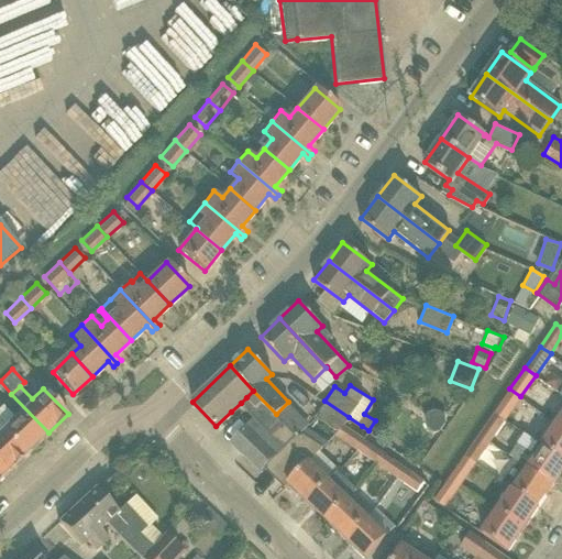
[(509,388),(494,410),(505,418),(520,396),(509,388)]
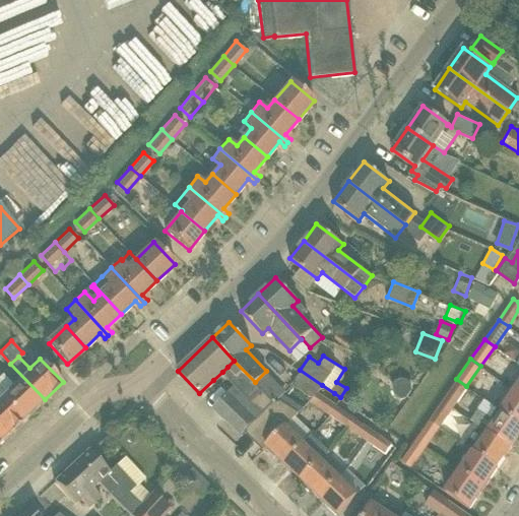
[(225,393),(212,406),(241,434),(244,431),(262,448),(265,445),(266,445),(295,414),(299,411),(277,397),(273,401),(255,382),(234,361),(228,367),(222,372),(234,385),(225,393)]
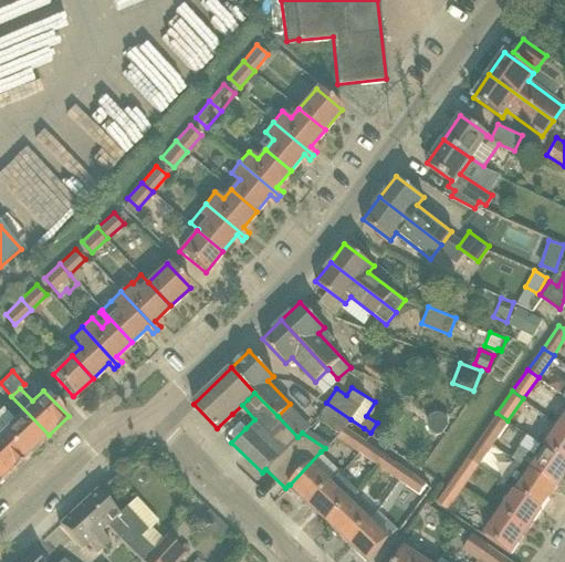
[(1,430),(25,457),(49,435),(11,396),(0,406),(0,425),(1,427),(1,430)]
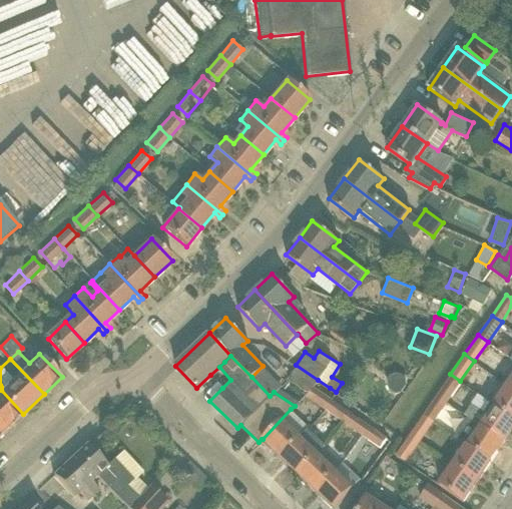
[(511,362),(500,380),(511,387),(511,362)]
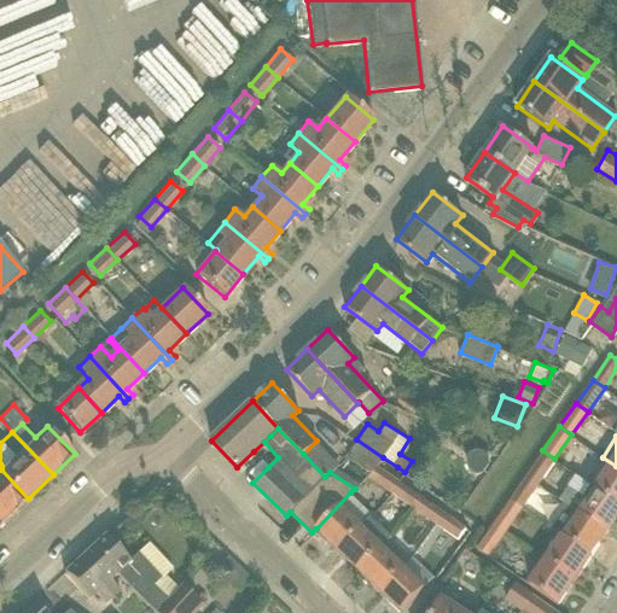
[(378,465),(383,457),(356,439),(347,454),(371,471),(377,463),(378,465)]
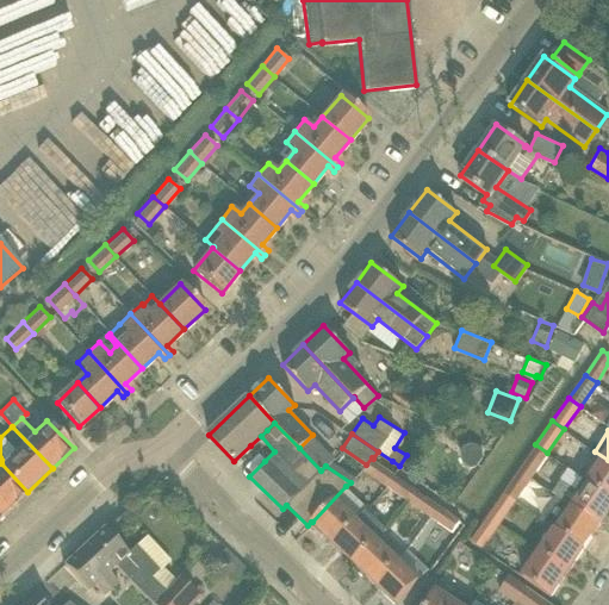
[(460,450),(459,456),(463,462),(470,467),(477,465),(483,455),(483,448),(477,443),(470,442),(465,444),(460,450)]
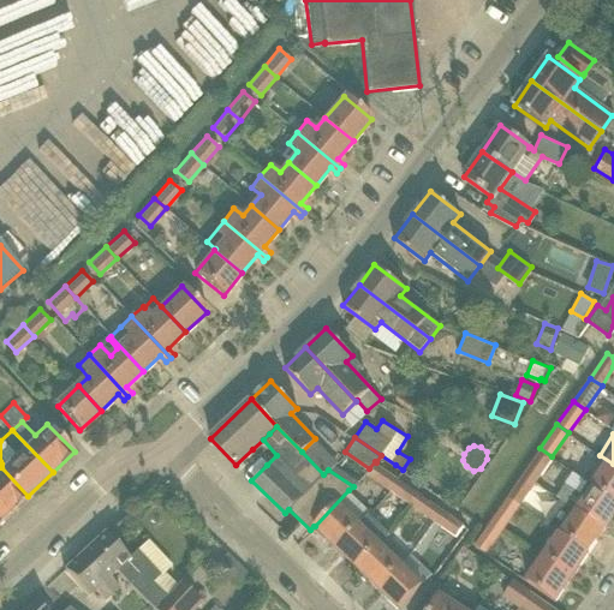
[(540,448),(524,472),(536,480),(552,456),(540,448)]
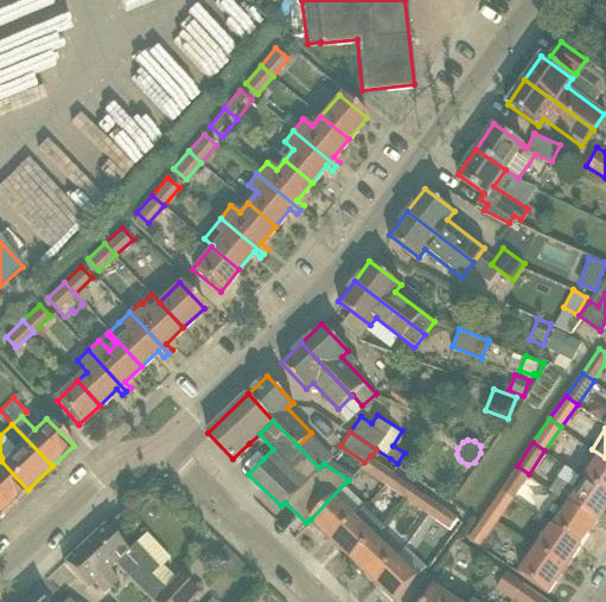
[(576,473),(605,492),(605,458),(592,449),(576,473)]
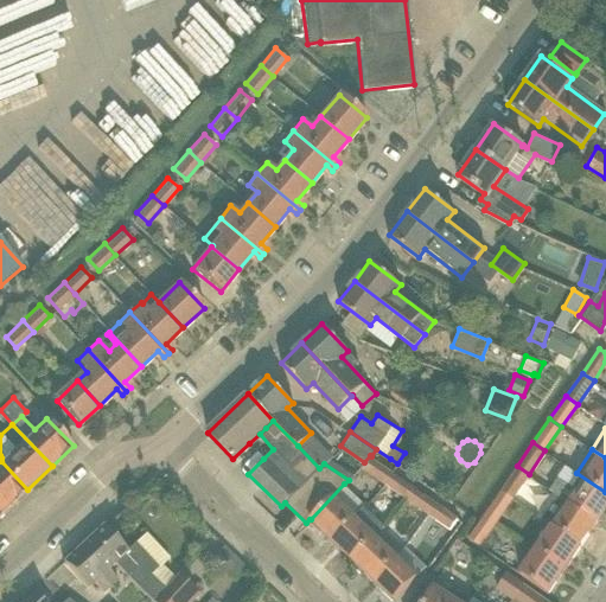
[(0,501),(6,508),(27,490),(1,461),(1,458),(0,455),(0,501)]
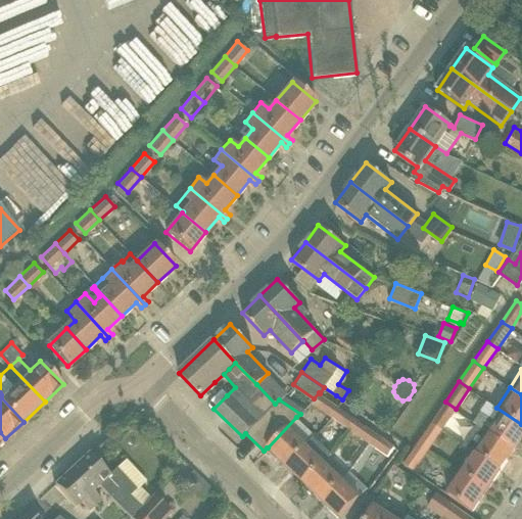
[(338,406),(333,402),(320,393),(319,392),(314,398),(312,402),(331,415),(338,406)]
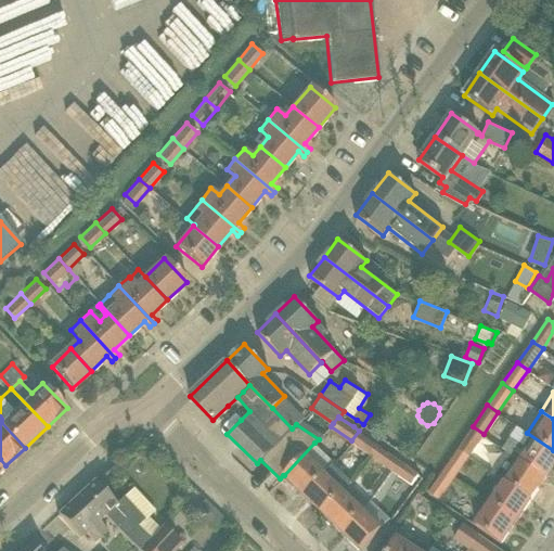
[(505,449),(545,476),(553,462),(553,450),(527,433),(516,425),(510,436),(514,438),(505,449)]
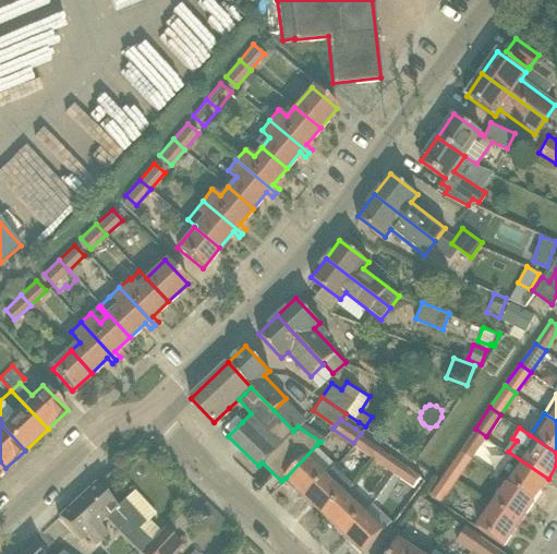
[(475,429),(460,450),(471,458),(486,436),(475,429)]
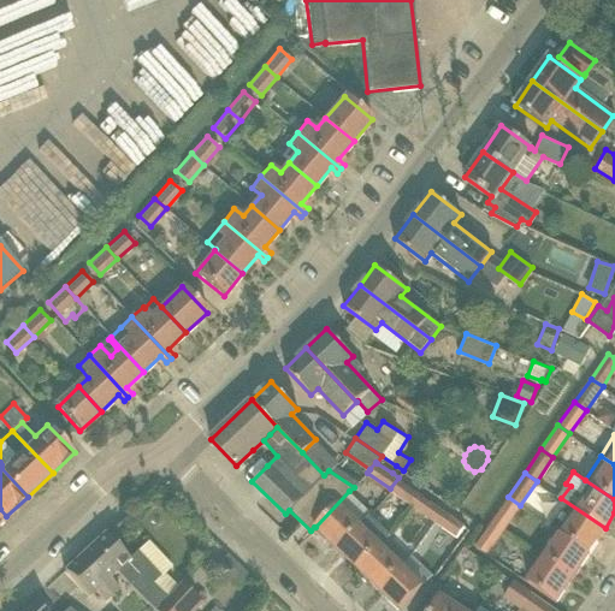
[(420,493),(398,478),(390,488),(412,504),(420,493)]
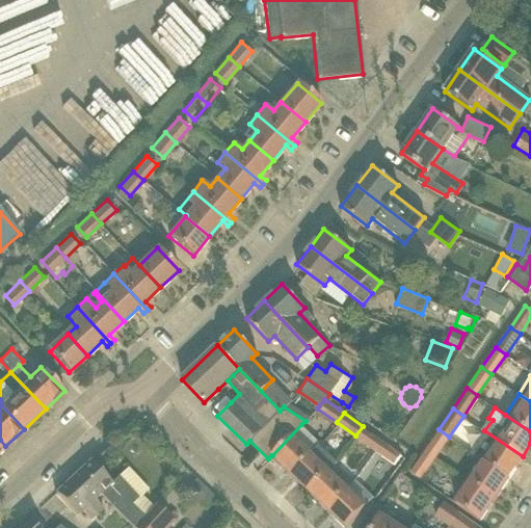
[(301,424),(272,455),(290,473),(317,445),(320,442),(301,424)]
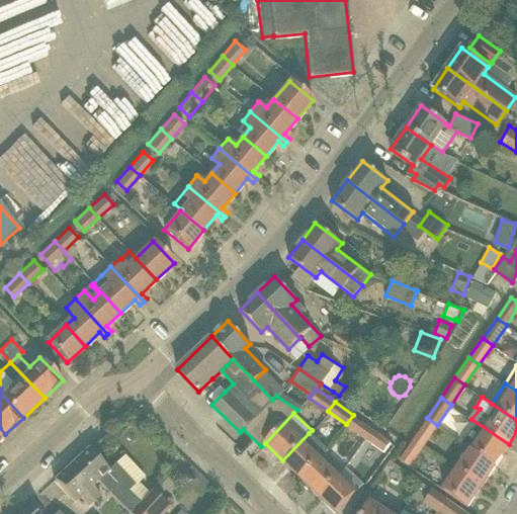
[(364,437),(371,427),(353,415),(346,424),(364,437)]
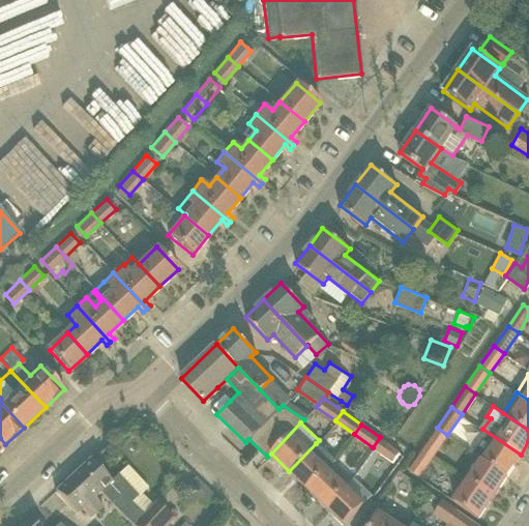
[(437,428),(422,448),(433,456),(447,435),(437,428)]
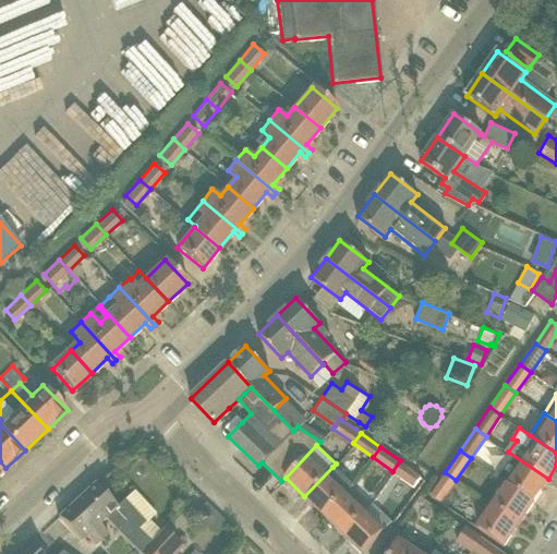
[(508,483),(533,501),(548,479),(508,452),(494,473),(508,483)]
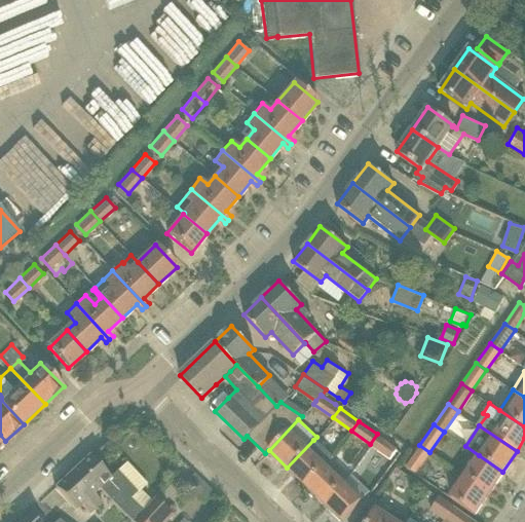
[(377,434),(370,444),(389,457),(397,447),(377,434)]
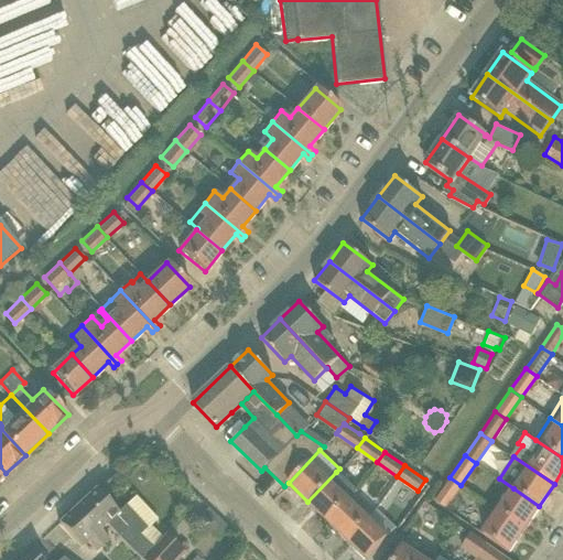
[(307,502),(326,519),(348,498),(355,491),(336,472),(307,502)]
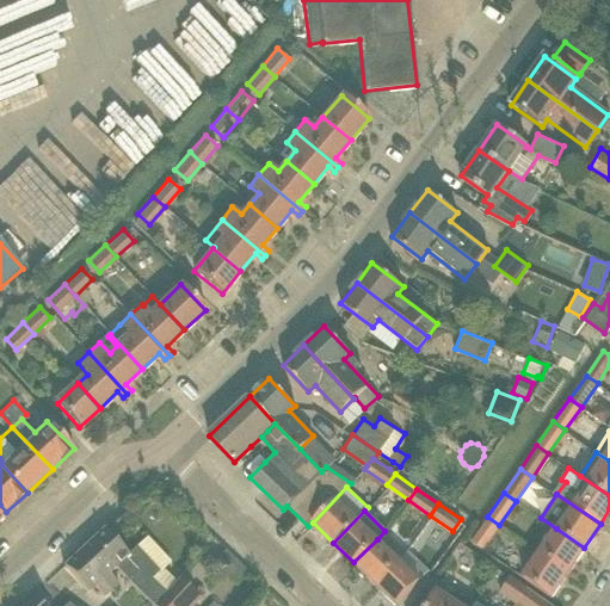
[(484,548),(499,525),(487,517),(472,539),(484,548)]
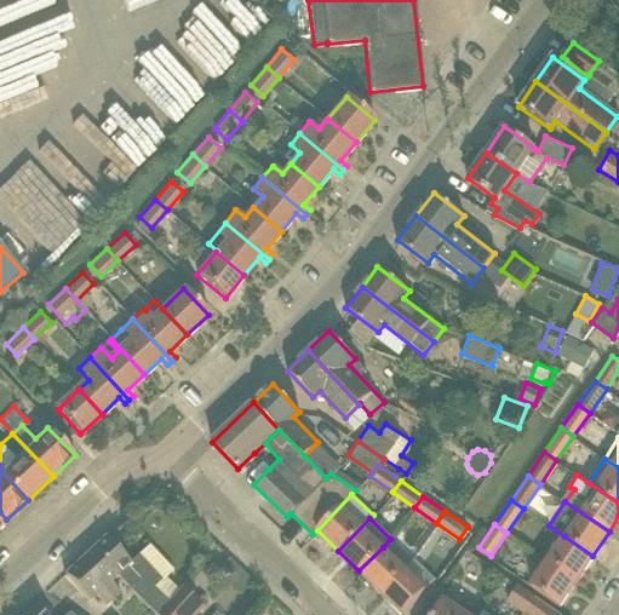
[(172,568),(149,541),(129,561),(104,534),(81,556),(92,568),(103,557),(118,573),(116,574),(137,598),(155,614),(193,614),(201,607),(182,587),(179,590),(165,575),(172,568)]
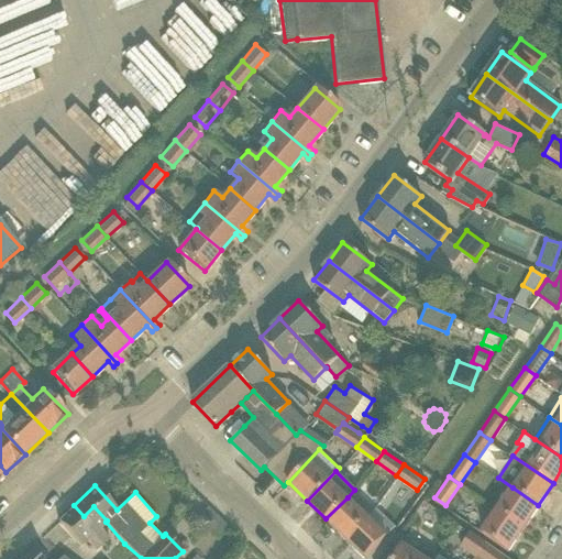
[(538,505),(513,488),(497,510),(522,527),(538,505)]
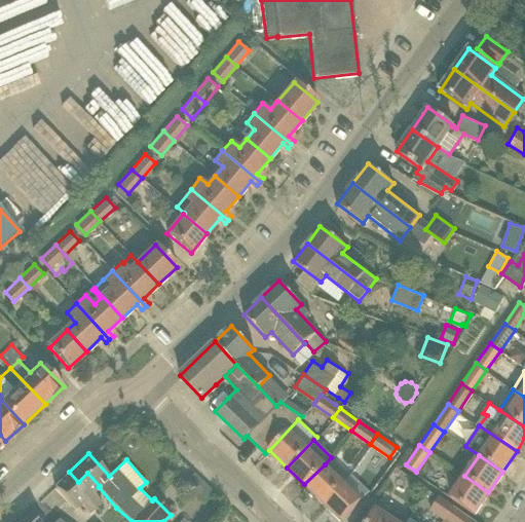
[(304,484),(323,501),(347,477),(348,474),(331,457),(325,464),(304,484)]
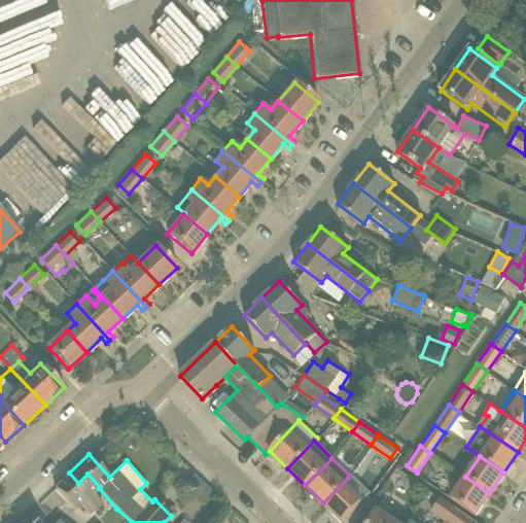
[(69,473),(55,487),(75,510),(80,504),(89,513),(100,501),(93,493),(99,488),(100,487),(88,474),(78,483),(69,473)]
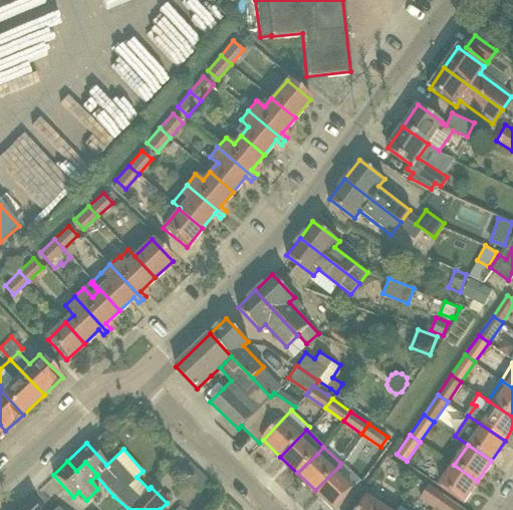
[(332,508),(360,478),(343,461),(341,464),(340,463),(339,466),(315,490),(332,508)]
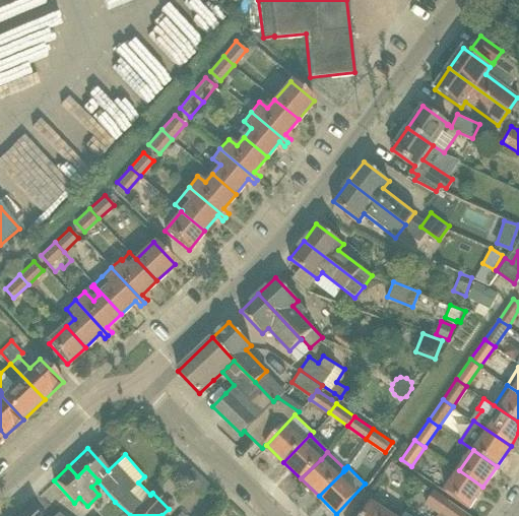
[(446,491),(468,507),(482,487),(459,470),(446,491)]
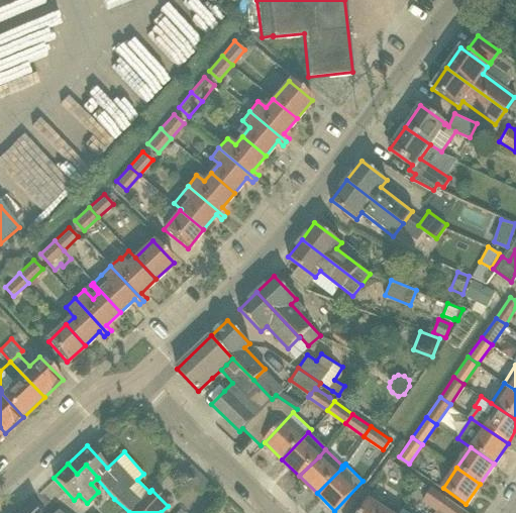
[(430,487),(422,499),(436,508),(444,496),(430,487)]
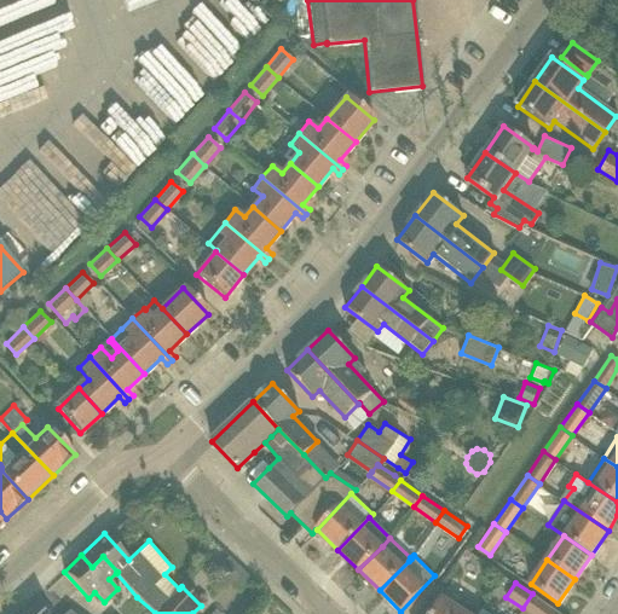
[(433,592),(421,613),(477,613),(480,609),(465,600),(458,609),(433,592)]
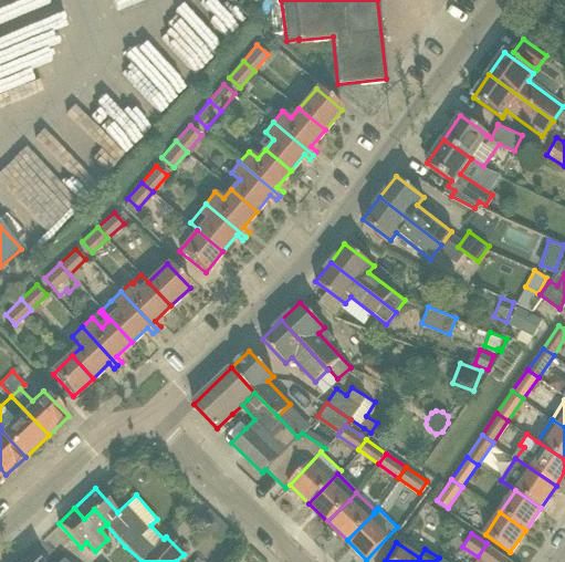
[(510,561),(511,561),(487,543),(478,557),(479,557),(474,561),(510,561)]
